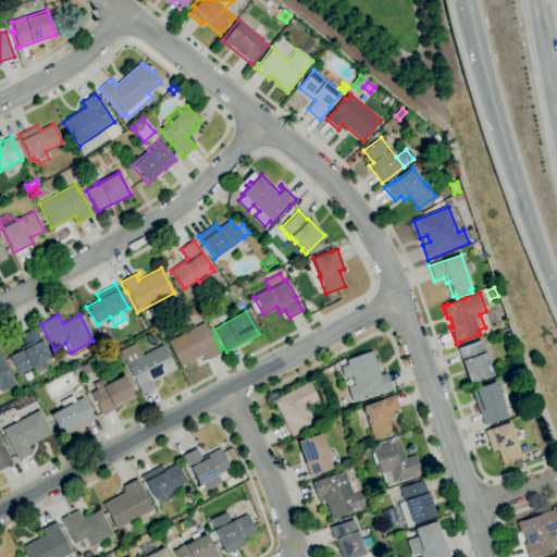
[(180,367),(166,342),(203,322),(214,345),(215,344),(220,353),(201,362),(200,361),(205,359),(202,355),(180,367)]
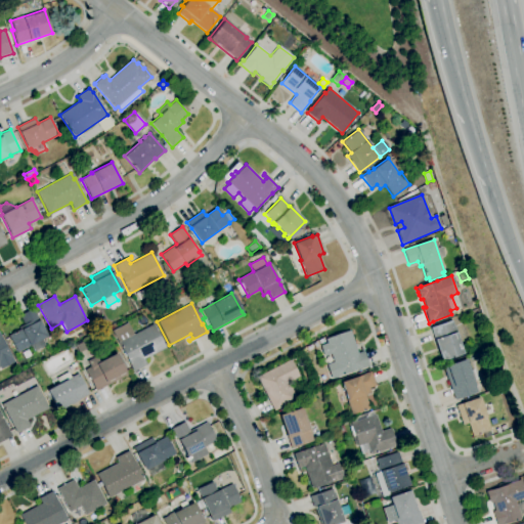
[(17,352),(8,335),(19,329),(18,326),(24,324),(19,315),(33,308),(47,336),(42,339),(44,345),(34,350),(31,345),(17,352)]
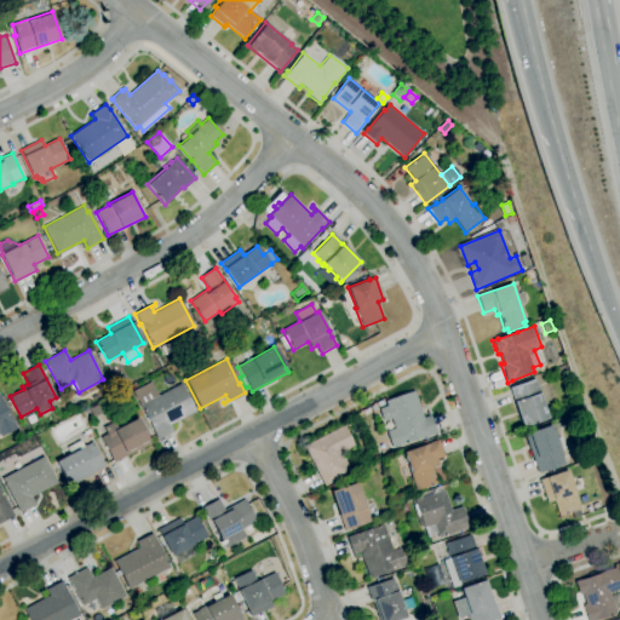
[(183,378),(179,371),(185,367),(189,374),(183,378)]
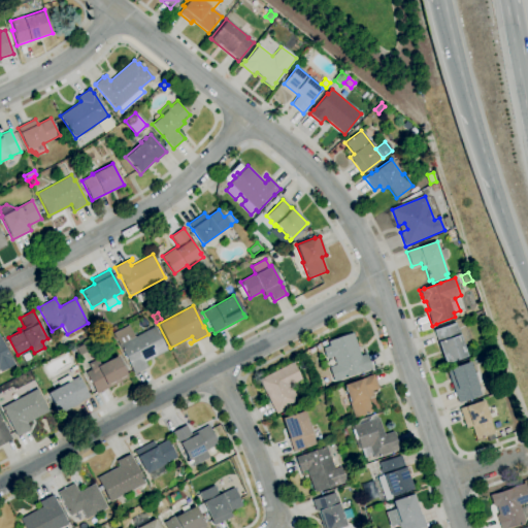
[(461,330),(459,324),(465,322),(467,328),(461,330)]
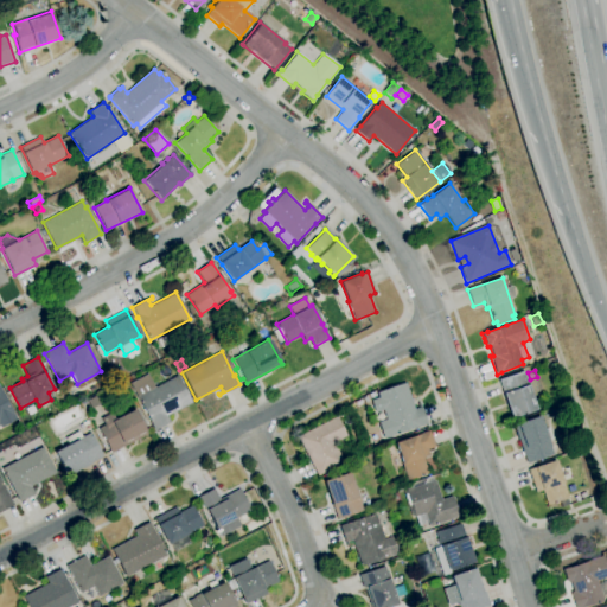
[(511,419),(503,395),(504,395),(498,379),(523,371),(525,378),(526,378),(537,409),(523,414),(524,415),(522,415),(511,419)]
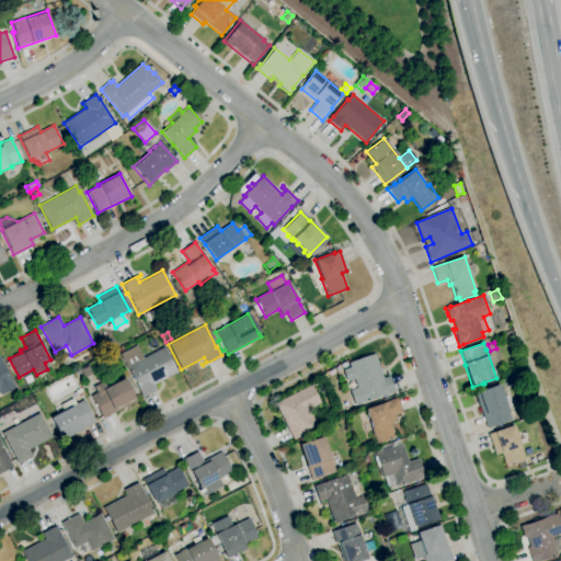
[(142,397),(119,354),(136,345),(142,358),(163,347),(178,373),(155,385),(157,389),(142,397)]
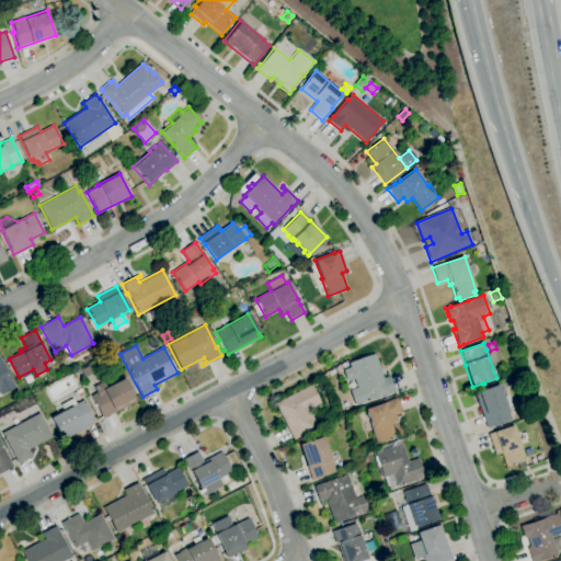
[(354,405),(350,390),(356,388),(353,379),(346,381),(342,369),(350,367),(347,363),(375,354),(382,378),(388,376),(387,373),(388,371),(395,392),(354,405)]
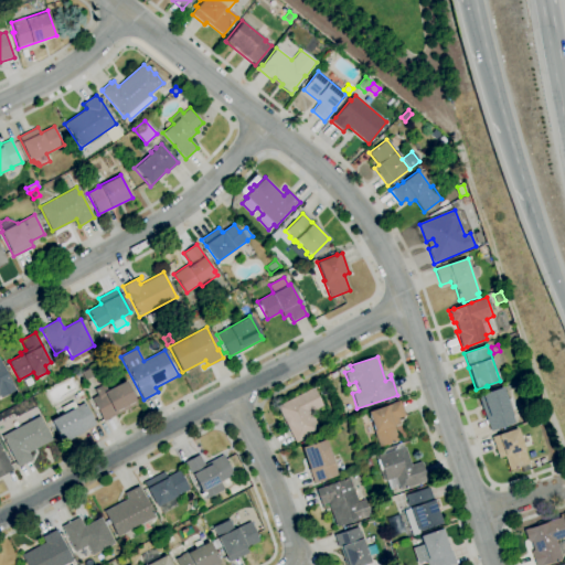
[(0,361),(16,391),(0,398),(0,361)]
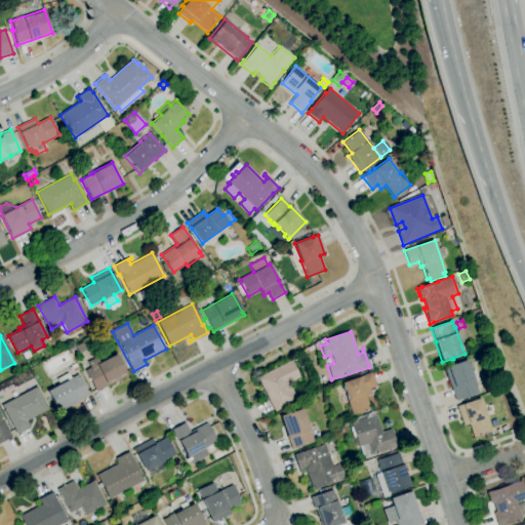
[(79,354),(75,347),(82,341),(86,349),(79,354)]
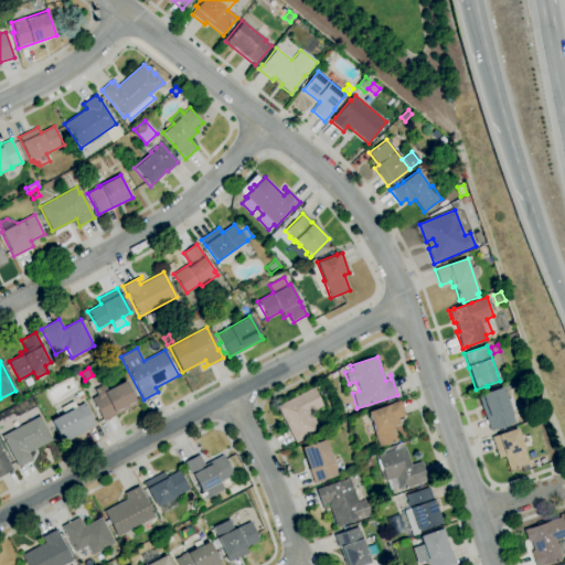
[(103,422),(92,400),(97,396),(94,390),(104,384),(107,391),(125,381),(137,404),(103,422)]
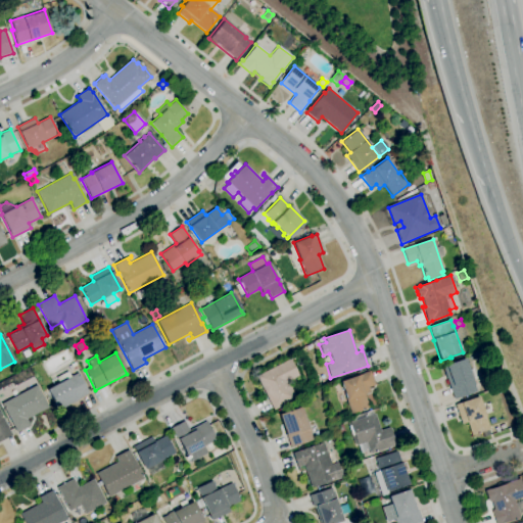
[(273,411),(255,376),(289,358),(298,376),(287,382),(296,398),(273,411)]
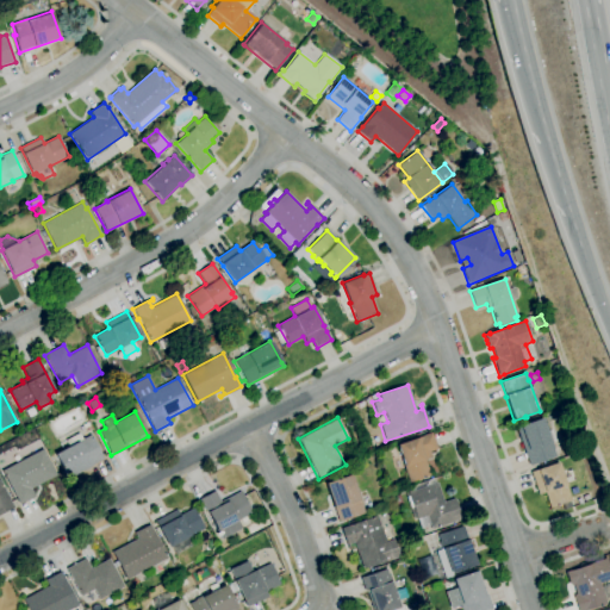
[(529,466),(516,427),(542,418),(547,430),(552,428),(555,440),(553,441),(555,448),(554,448),(556,456),(529,466)]
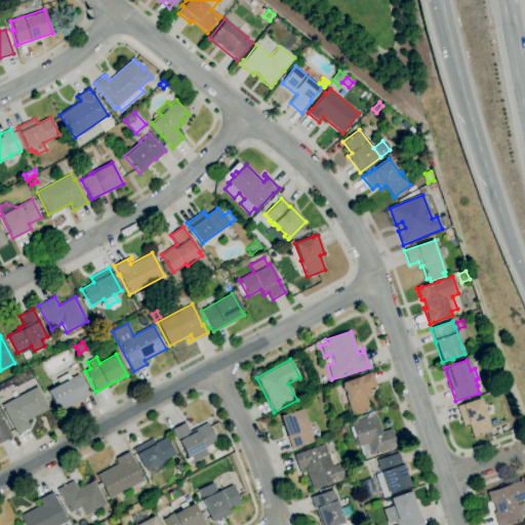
[(57,411),(46,390),(58,384),(56,378),(68,372),(71,377),(78,374),(88,395),(73,403),(74,403),(57,411)]
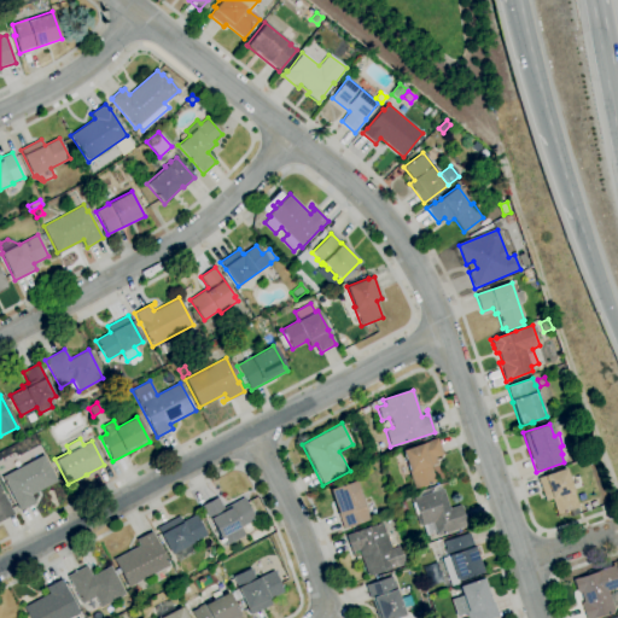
[(414,488),(409,473),(409,472),(402,450),(437,438),(443,455),(435,458),(437,462),(430,465),(435,481),(414,488)]
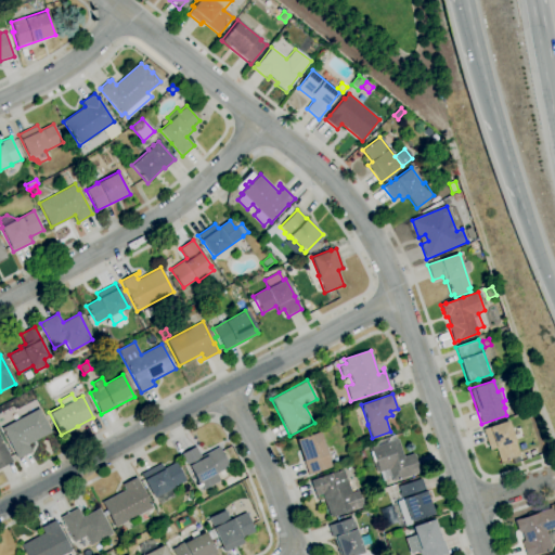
[(17,459),(1,428),(39,409),(51,433),(28,444),(31,452),(17,459)]
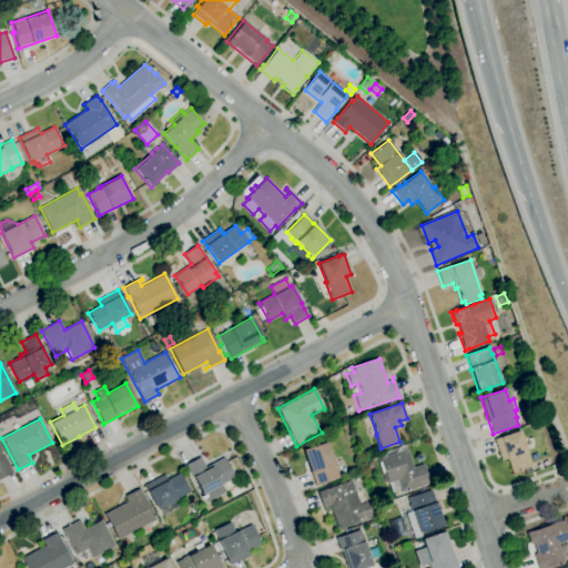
[(511,472),(507,458),(501,460),(494,439),(520,430),(527,452),(531,465),(511,472)]
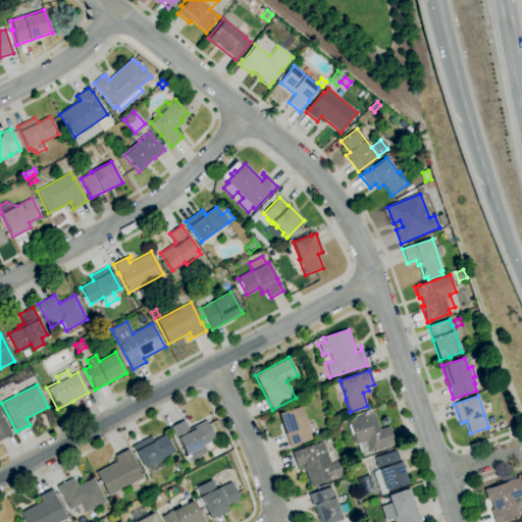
[(290,446),(285,433),(278,413),(300,406),(307,425),(306,425),(307,427),(308,426),(310,432),(309,433),(311,438),(290,446)]
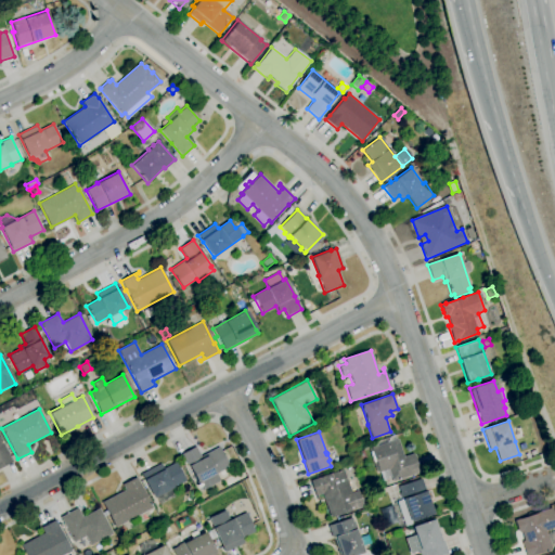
[(392,481),(391,478),(383,481),(379,472),(378,472),(378,470),(376,472),(369,449),(372,448),(370,442),(395,435),(397,439),(398,439),(403,456),(413,453),(420,473),(405,477),(405,478),(399,480),(399,479),(392,481)]
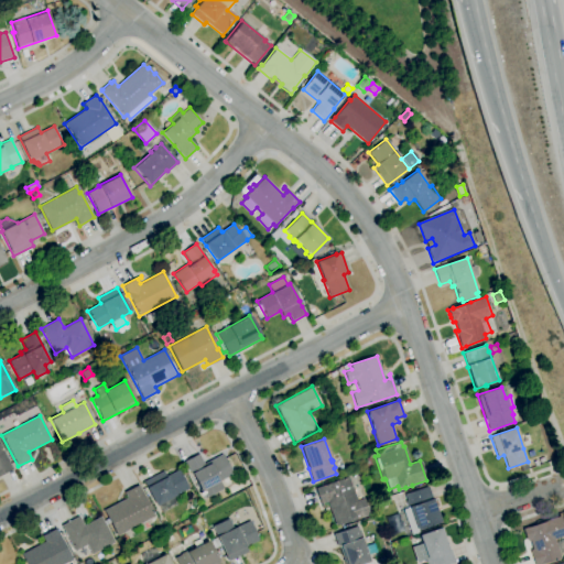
[(0,475),(0,445),(12,469),(0,475)]
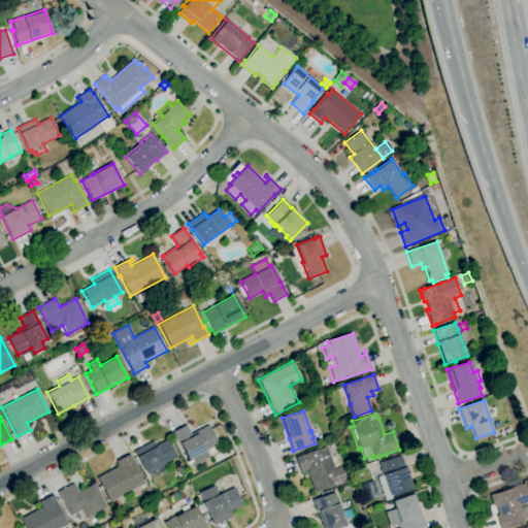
[(191,466),(188,460),(180,444),(178,444),(172,432),(186,425),(191,434),(208,425),(218,443),(206,450),(209,457),(191,466)]
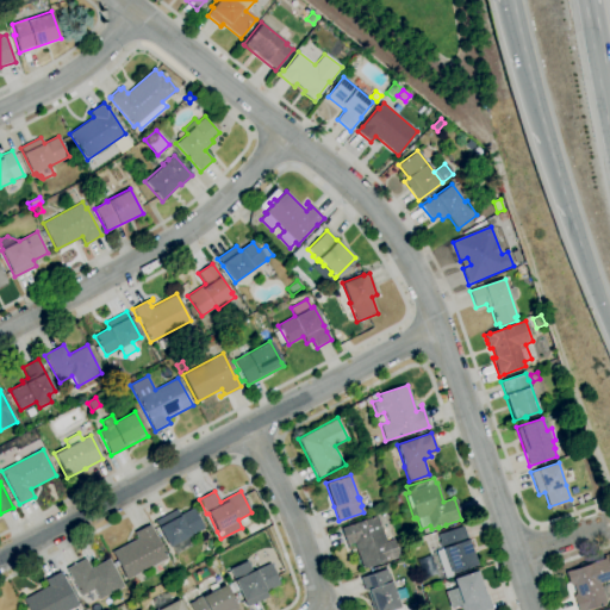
[(175,555),(170,547),(168,548),(157,528),(159,527),(157,526),(155,521),(178,509),(180,515),(193,509),(204,528),(187,537),(192,547),(175,555)]
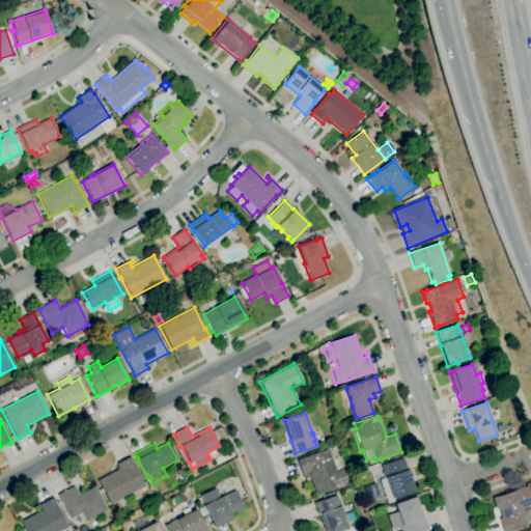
[(315,495),(307,472),(304,474),(305,478),(304,478),(297,459),(304,456),(304,457),(327,449),(328,450),(336,447),(339,456),(331,459),(335,471),(341,469),(347,485),(337,488),(336,487),(315,495)]
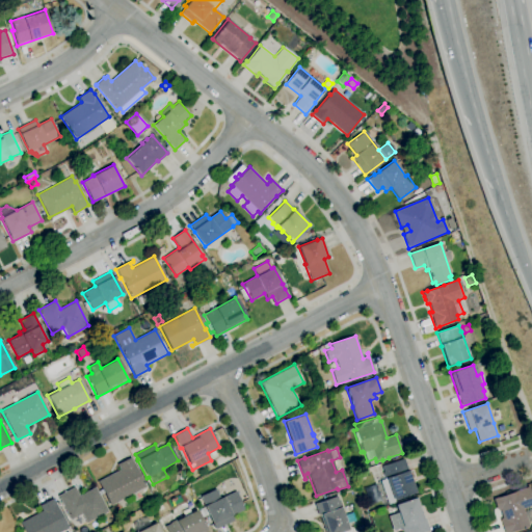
[(110,505),(98,481),(120,470),(116,464),(131,457),(134,462),(133,463),(145,487),(110,505)]
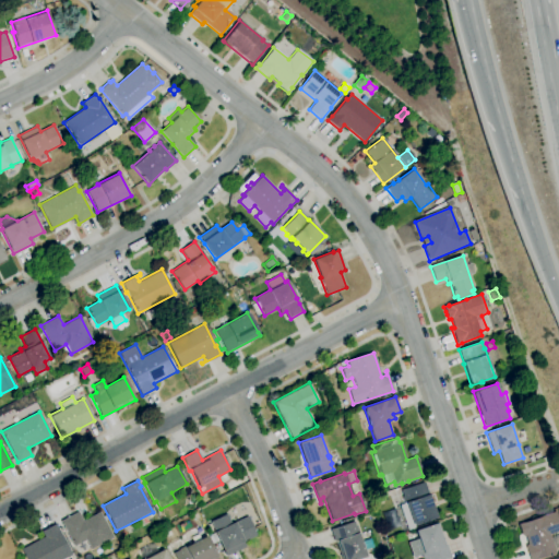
[(407,530),(399,506),(404,504),(402,497),(403,497),(401,490),(424,482),(428,495),(429,494),(437,516),(413,524),(414,527),(407,530)]
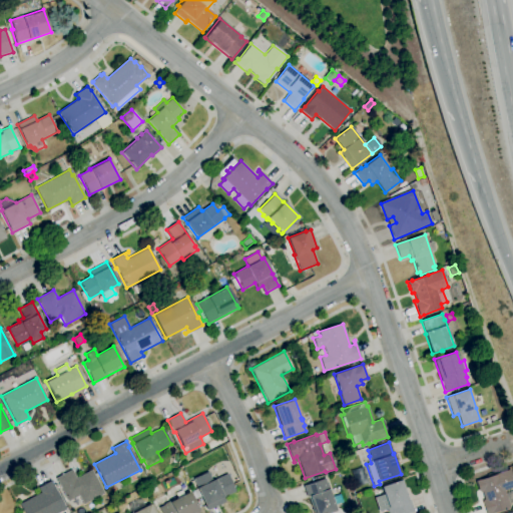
[(495,512),(486,512),(482,500),(484,500),(482,491),(480,492),(476,481),(480,480),(496,474),(510,469),(512,478),(512,488),(504,491),(510,508),(495,512)]
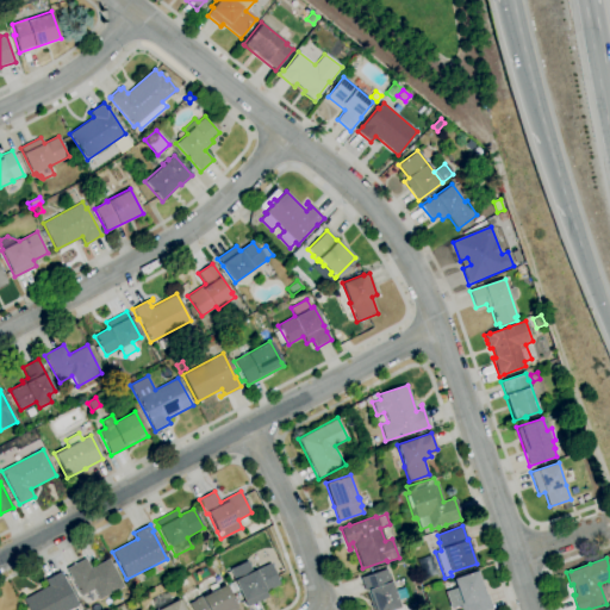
[(99,599),(93,590),(80,597),(66,568),(86,559),(91,568),(109,559),(124,586),(99,599)]
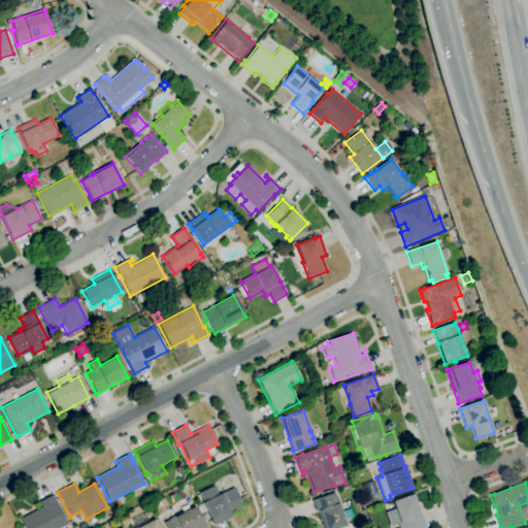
[(213,525),(209,518),(202,502),(222,493),(222,494),(234,488),(242,505),(230,512),(232,517),(213,525)]
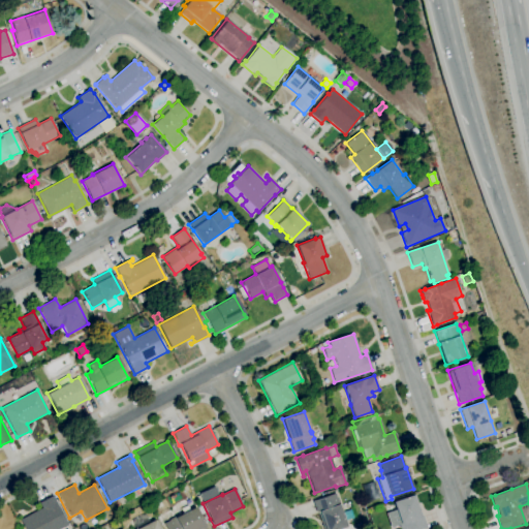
[(322,528),(317,512),(316,514),(312,501),(335,494),(337,499),(338,498),(340,504),(339,505),(346,527),(340,528),(322,528)]
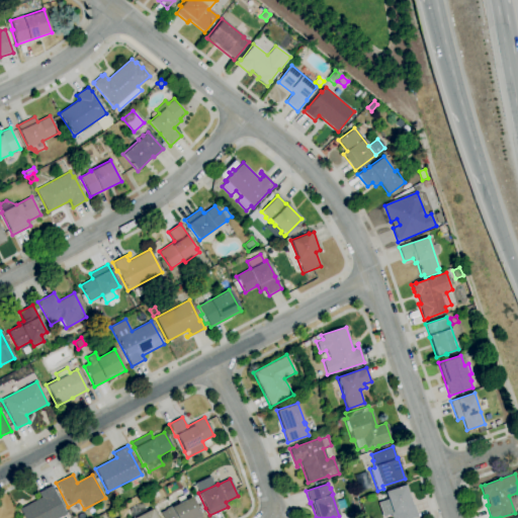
[(411,517),(391,517),(390,513),(381,516),(377,503),(386,499),(384,492),(404,485),(411,505),(413,504),(417,516),(411,517)]
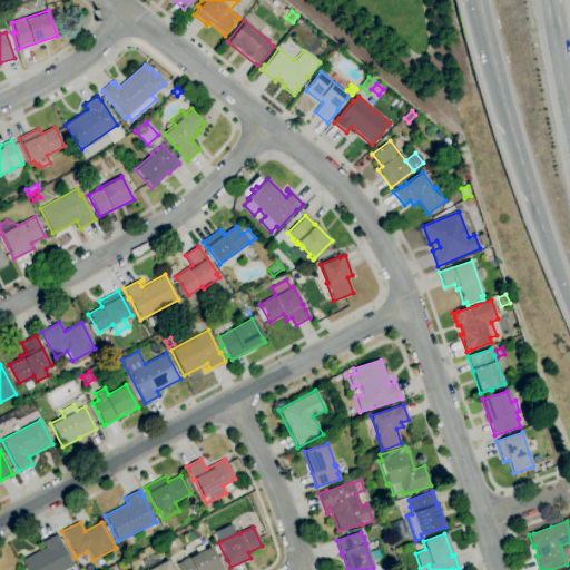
[(65,569),(23,569),(26,568),(21,560),(45,548),(42,542),(57,534),(60,540),(74,566),(65,569)]
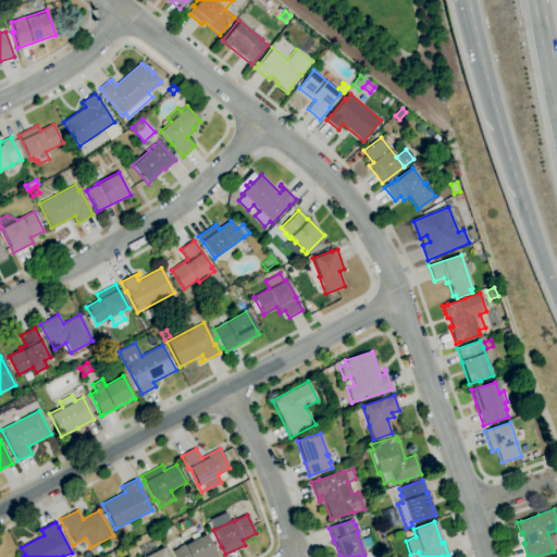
[(174,556),(172,552),(178,548),(178,547),(184,544),(184,545),(206,534),(215,553),(217,556),(174,556)]
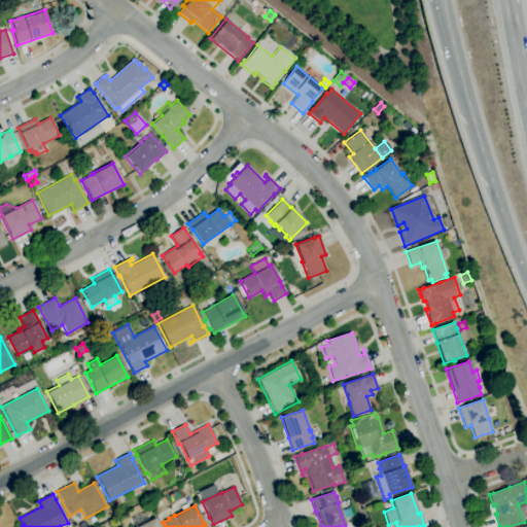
[(135,526),(131,519),(144,513),(148,521),(153,518),(157,526),(135,526)]
